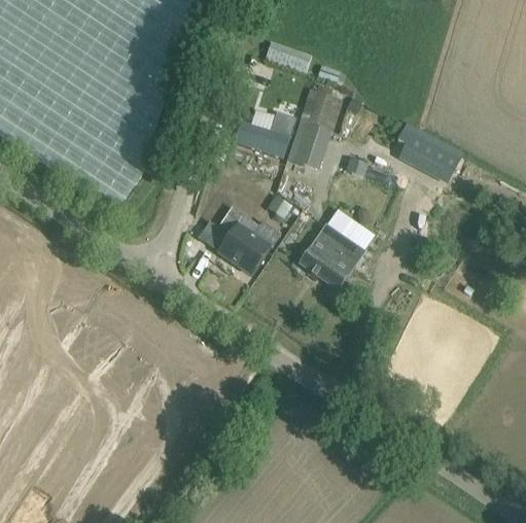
[(307,68),(312,51),(269,40),(265,58),(307,68)]
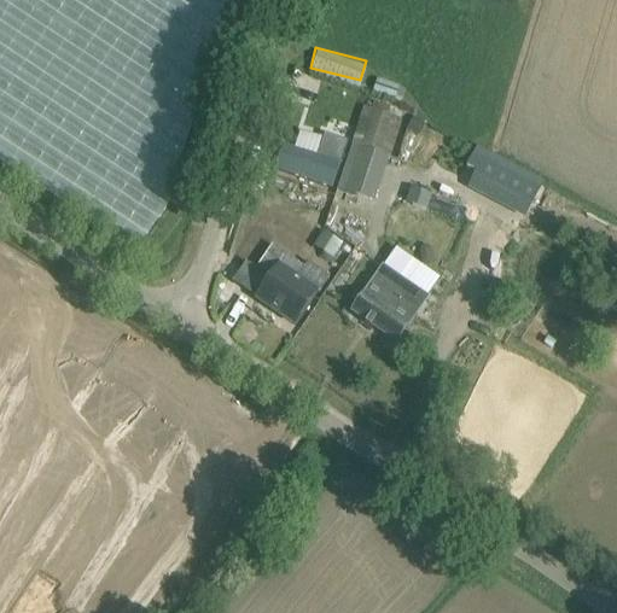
[(353,140),(389,152),(401,116),(365,104),(353,140)]
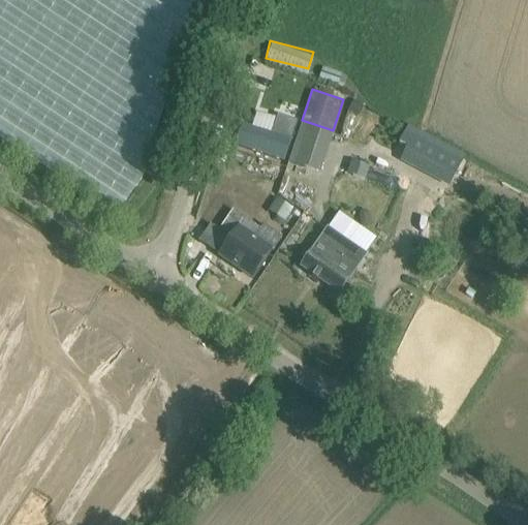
[(366,103),(354,97),(348,109),(361,115),(366,103)]
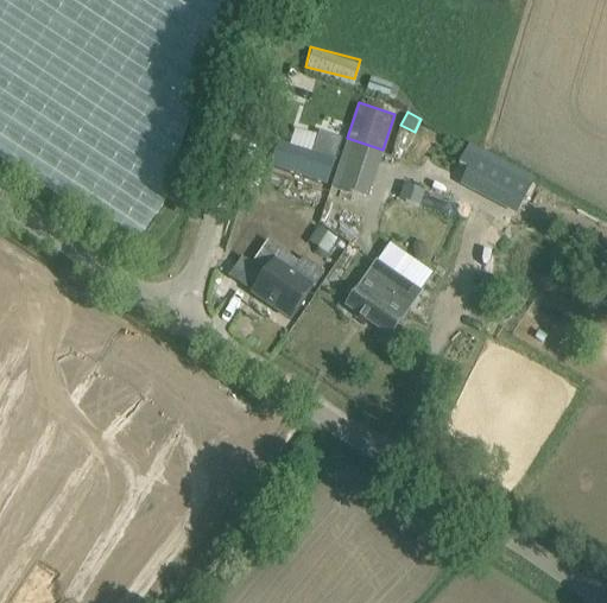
[(259,158),(329,179),(345,132),(317,124),(311,141),(269,127),(259,158)]
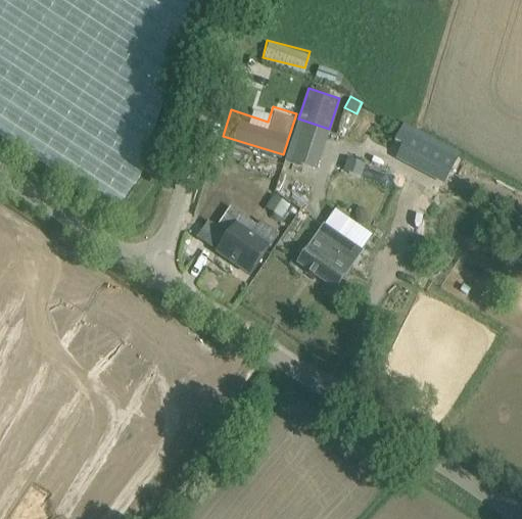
[(324,143),(328,131),(304,123),(291,158),(312,164),(319,141),(324,143)]
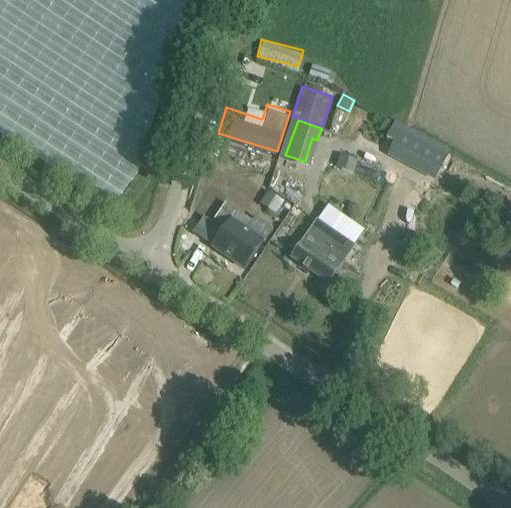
[(435,141),(408,126),(404,124),(395,120),(387,135),(397,140),(394,145),(439,170),(450,150),(449,149),(439,143),(437,142),(435,141)]
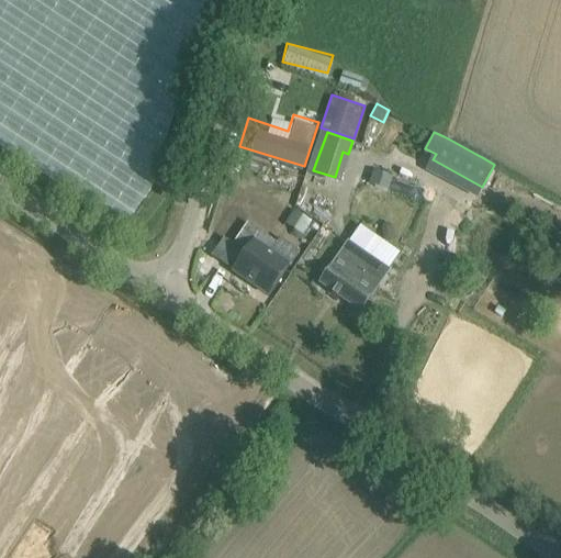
[(370,182),(389,188),(393,174),(374,167),(370,182)]
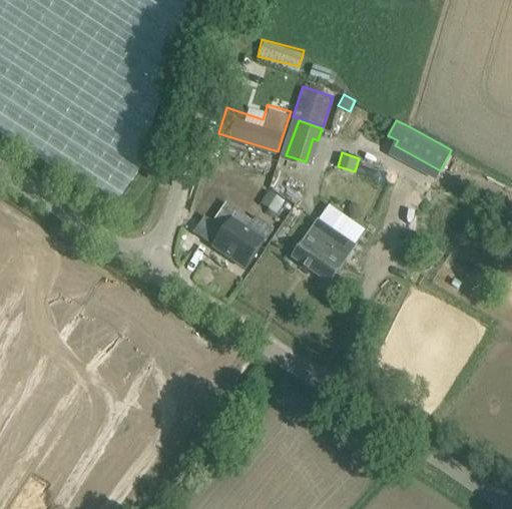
[(213,244),(236,261),(256,232),(247,227),(253,219),(226,201),(213,220),(224,228),(213,244)]
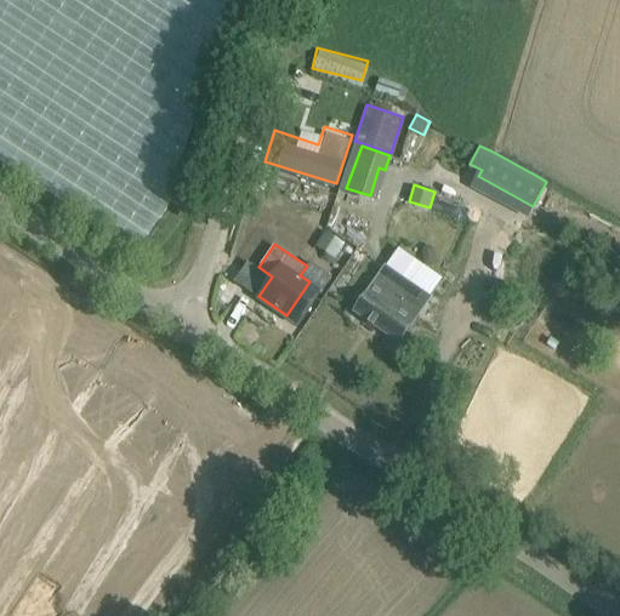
[(428,298),(431,296),(386,266),(354,311),(353,309),(353,311),(399,343),(400,342),(399,341),(419,312),(428,298)]
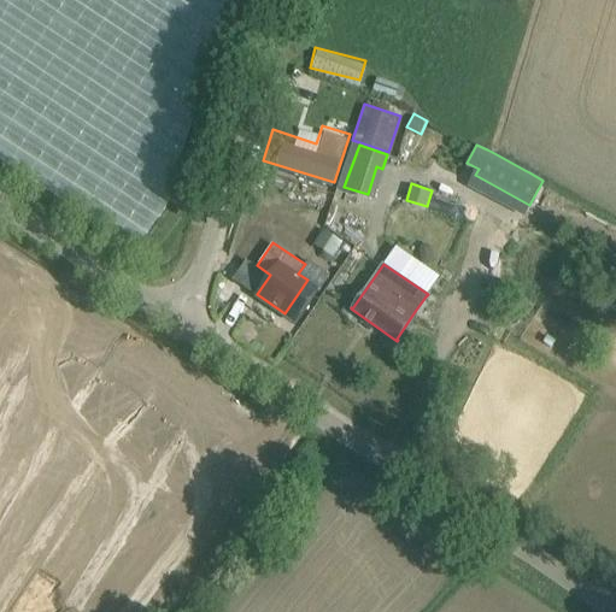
[(295,321),(318,287),(308,280),(285,313),(295,321)]
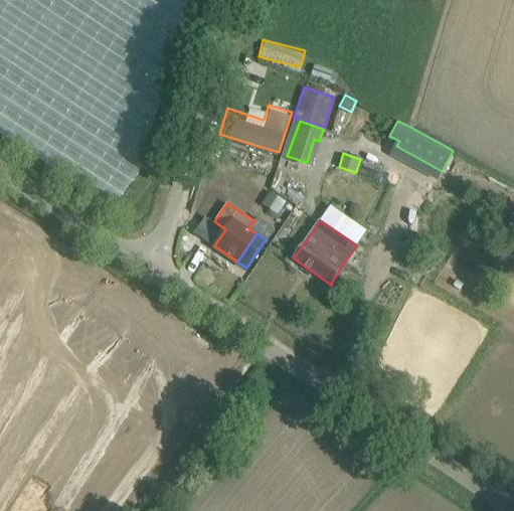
[(346,265),(361,269),(366,250),(355,247),(347,259),(346,265)]
